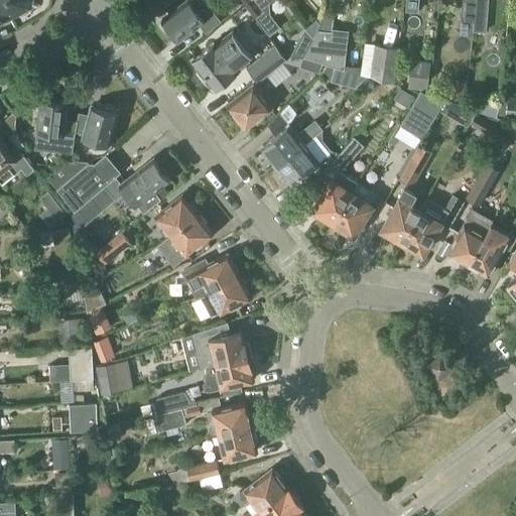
[(0,0),(0,15),(9,11),(10,11),(26,3),(26,0),(0,0)]
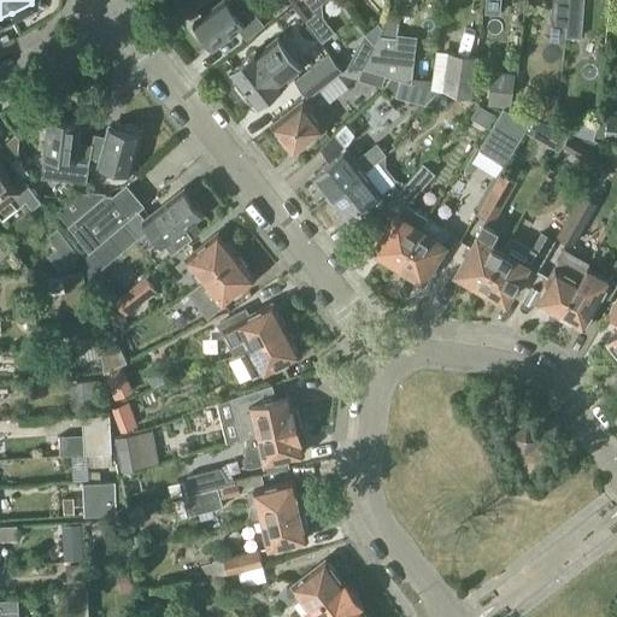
[(246,40),(264,25),(244,0),(223,0),(193,24),(212,48),(238,29),(246,40)]
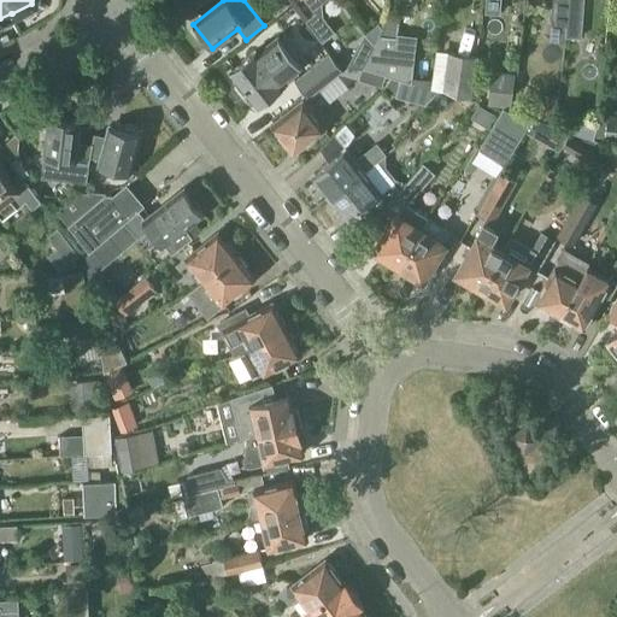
[(281,0),(264,0),(276,16),(287,7),(281,0)]
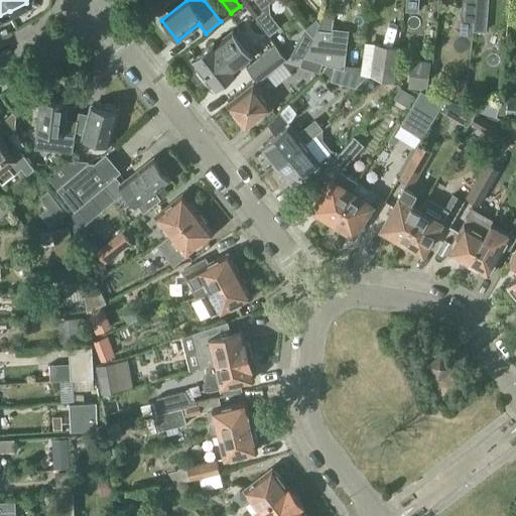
[(254,0),(261,9),(261,8),(264,12),(256,18),(258,20),(269,36),(279,27),(270,15),(269,3),(272,0),(254,0)]
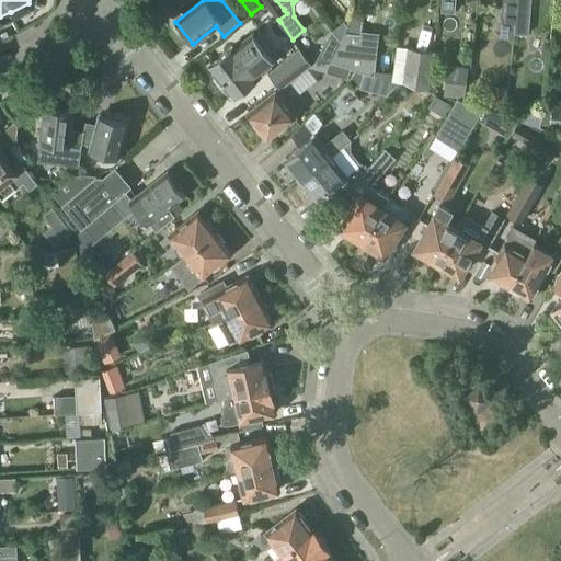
[(455,13),(455,0),(442,0),(441,12),(455,13)]
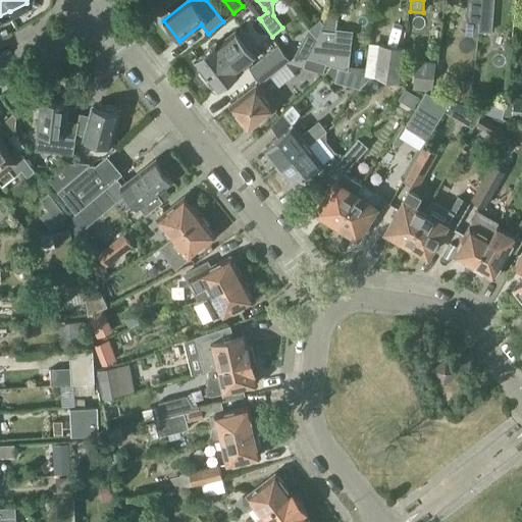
[(477,21),(479,0),(467,0),(466,20),(477,21)]
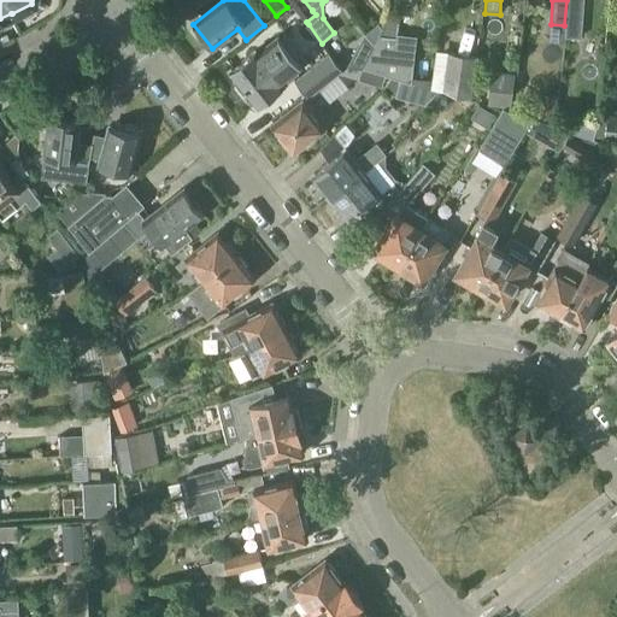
[(566,0),(564,25),(566,25),(565,37),(581,39),(583,0),(566,0)]
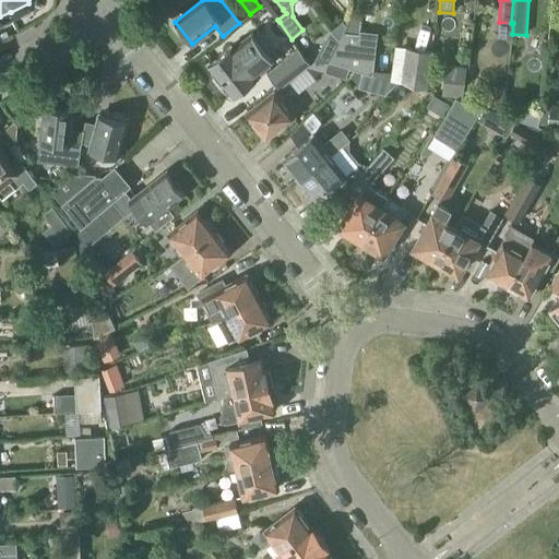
[(372,76),(378,34),(359,32),(358,36),(343,35),(329,62),(328,62),(348,69),(363,73),(372,76)]
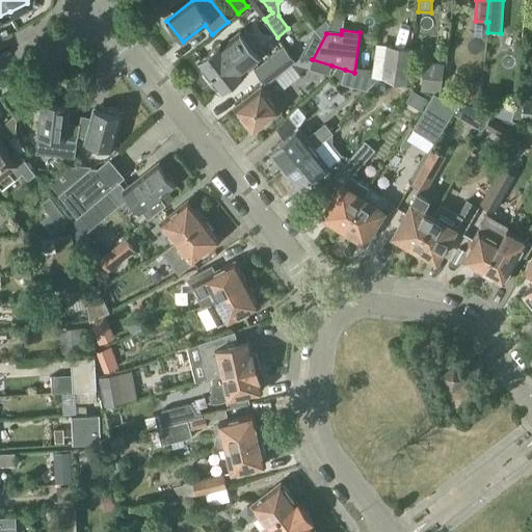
[(218,46),(198,61),(201,63),(200,67),(204,72),(207,73),(213,81),(213,83),(217,88),(220,89),(222,91),(242,76),(240,73),(258,58),(239,34),(221,49),(218,46)]
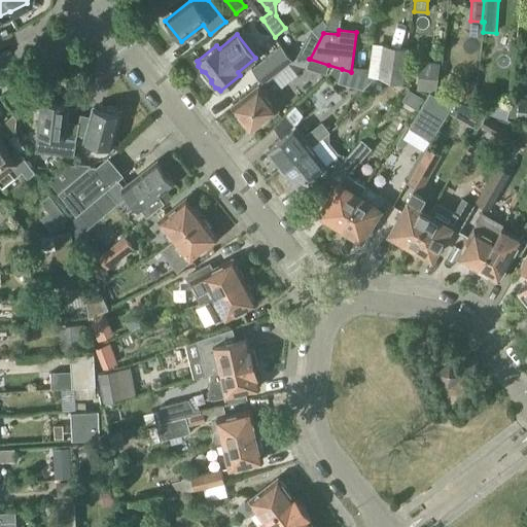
[(367,77),(373,78),(402,85),(408,49),(373,43),(367,76),(367,77)]
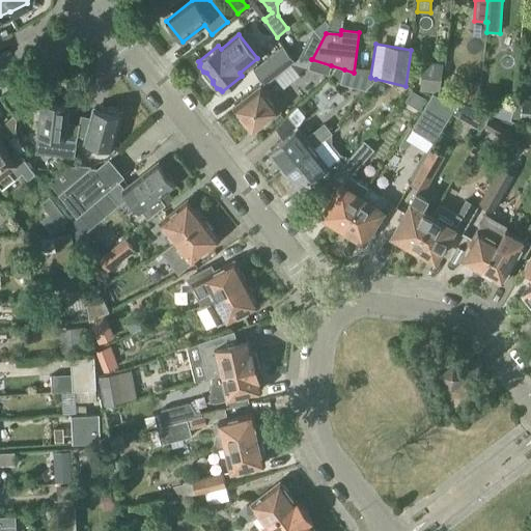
[(253,70),(264,84),(295,61),(283,47),(253,70)]
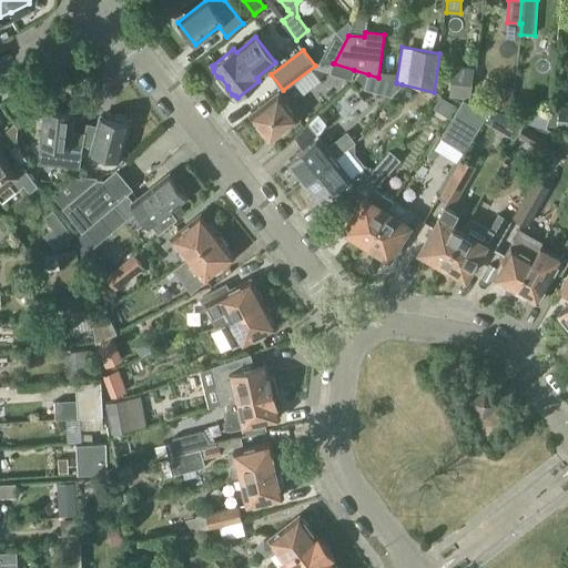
[(352,80),(354,70),(333,63),(330,73),(352,80)]
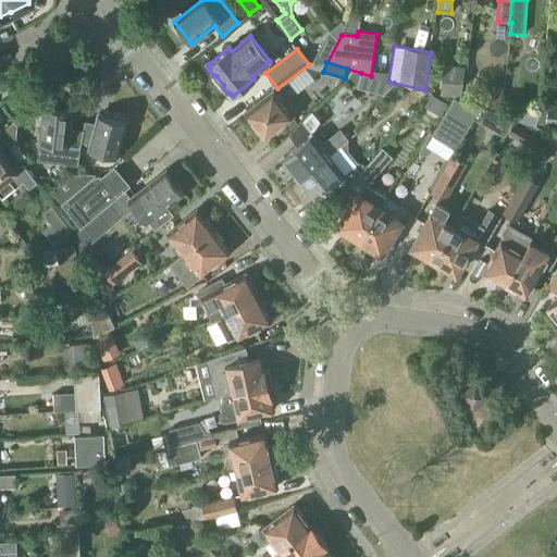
[(443,64),(440,95),(460,98),(465,66),(443,64)]
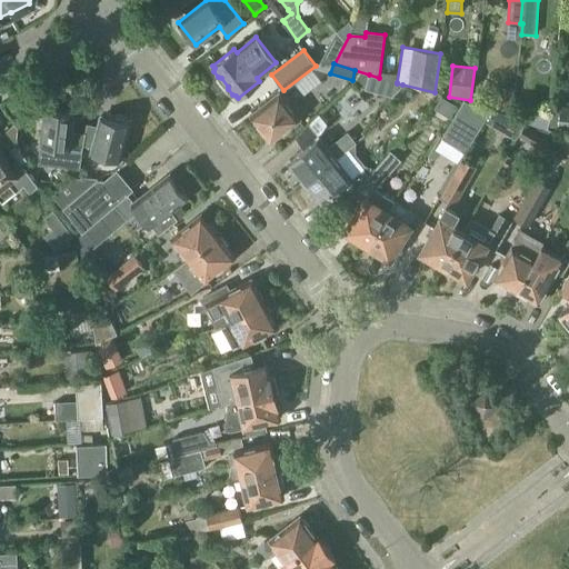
[(393,98),(395,96),(402,85),(397,83),(397,82),(379,78),(369,75),(365,89),(393,98)]
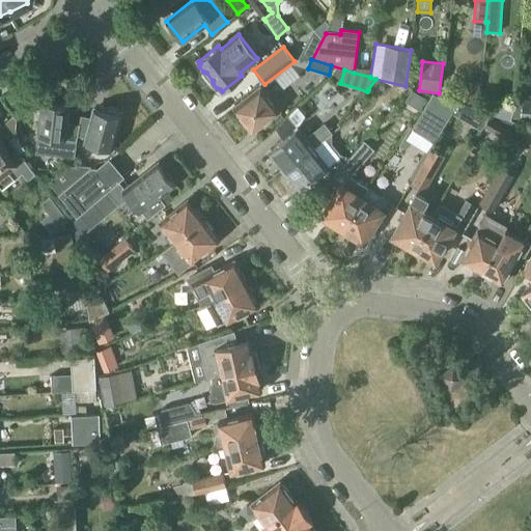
[(465,80),(463,102),(476,104),(479,82),(465,80)]
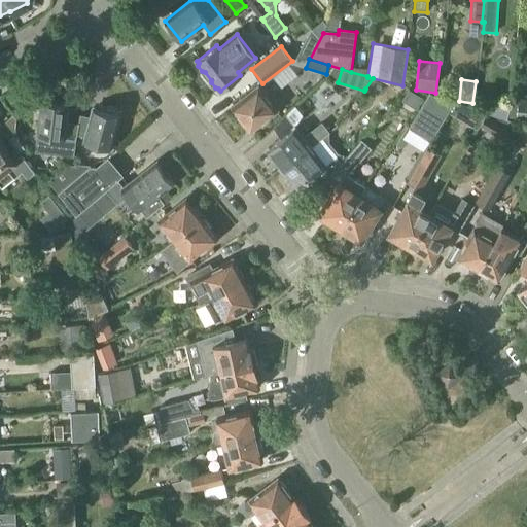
[(250,130),(276,109),(259,88),(234,107),(250,130)]
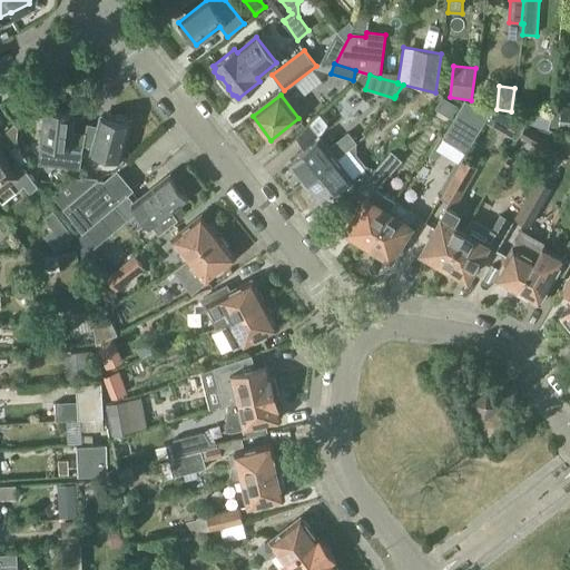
[(442,137),(467,151),(483,124),(489,115),(464,100),(442,137)]
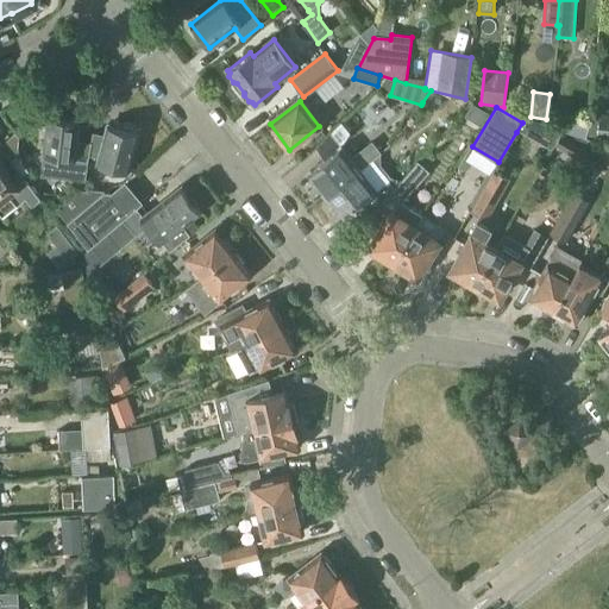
[(41,175),(86,181),(89,155),(90,142),(76,140),(79,120),(63,118),(61,115),(55,114),(52,117),(49,117),(45,140),(43,143),(42,149),(44,152),(41,175)]
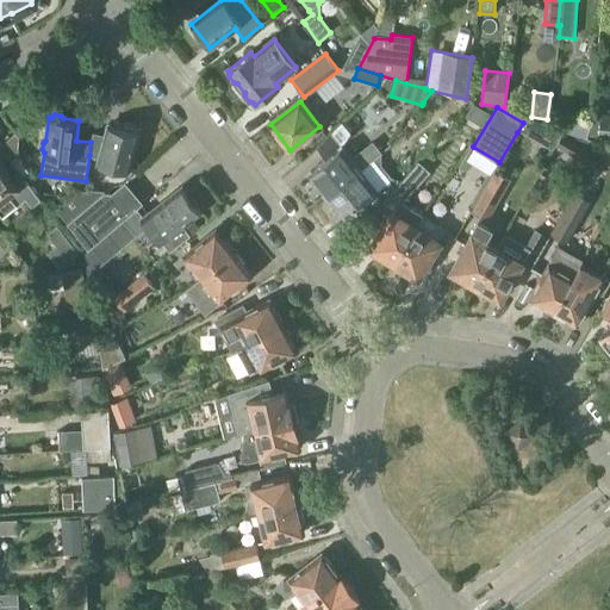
[(350,160),(341,148),(338,145),(350,130),(340,117),(317,148),(327,160),(310,173),(311,175),(310,180),(315,186),(319,186),(328,197),(381,154),(373,142),(350,160)]
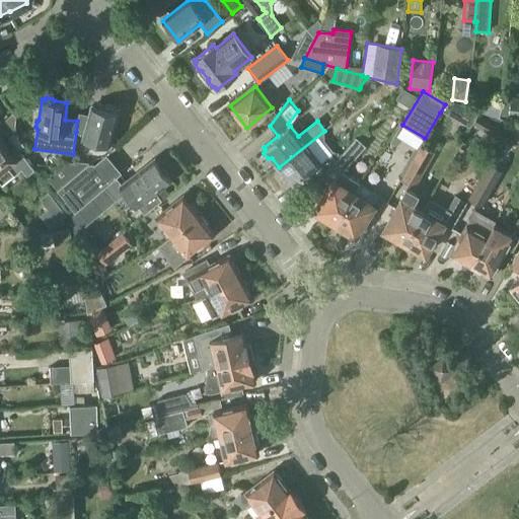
[(445,104),(440,113),(452,120),(460,105),(447,100),(445,104)]
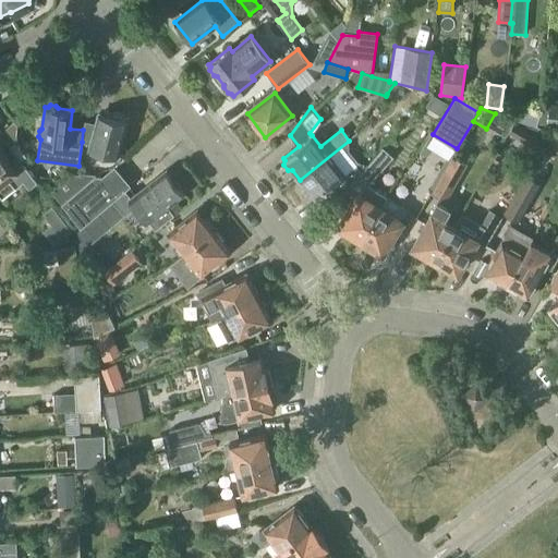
[(541,110),(540,124),(547,125),(547,124),(557,125),(557,108),(549,108),(548,111),(541,110)]
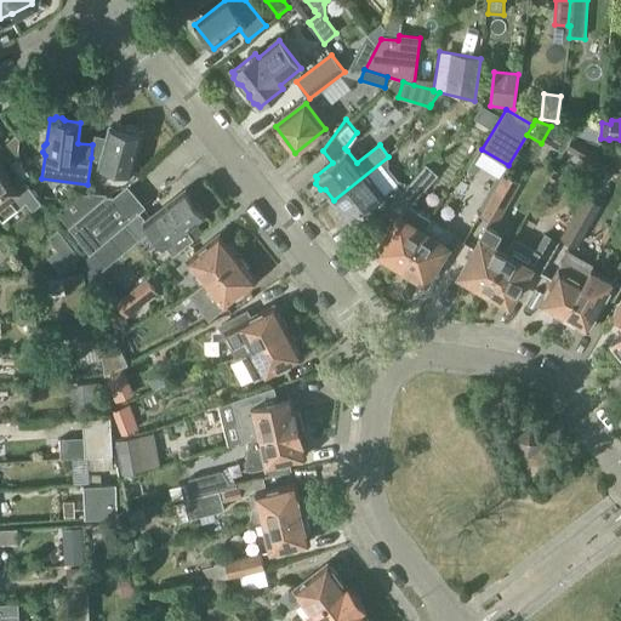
[(91,158),(102,161),(101,166),(130,175),(140,135),(110,127),(108,138),(93,135),(92,144),(91,158)]
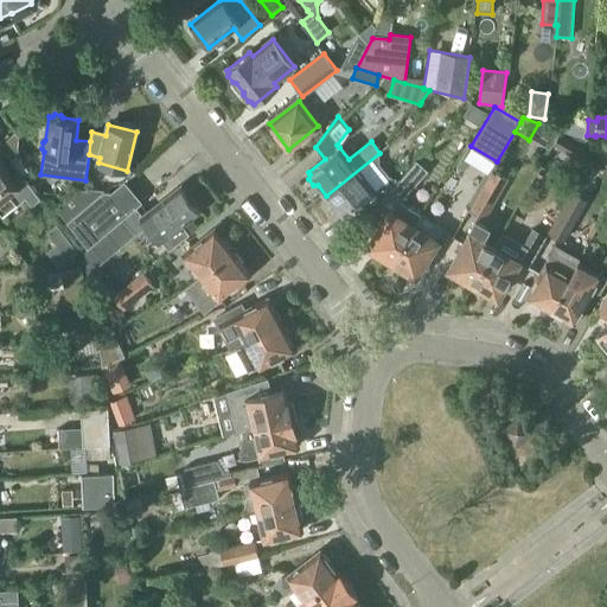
[(585,138),(568,133),(561,131),(551,145),(587,166),(599,147),(585,138)]
